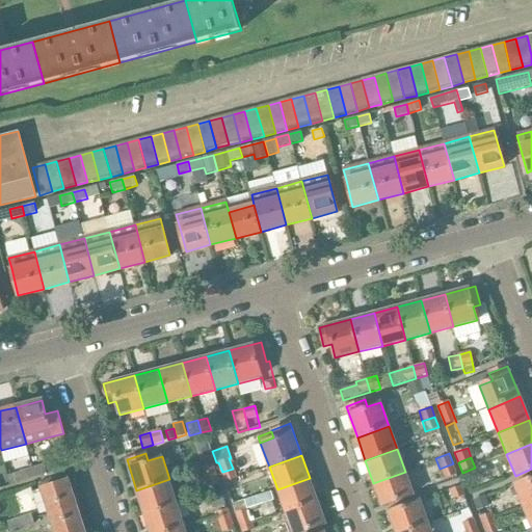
[(204,477),(215,474),(211,463),(201,467),(204,477)]
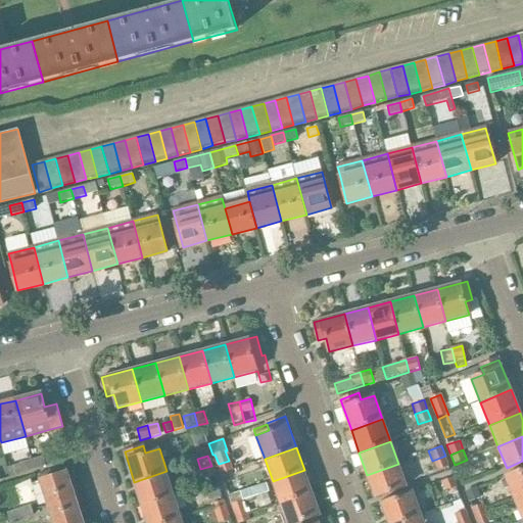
[(445,456),(432,461),(436,471),(449,466),(445,456)]
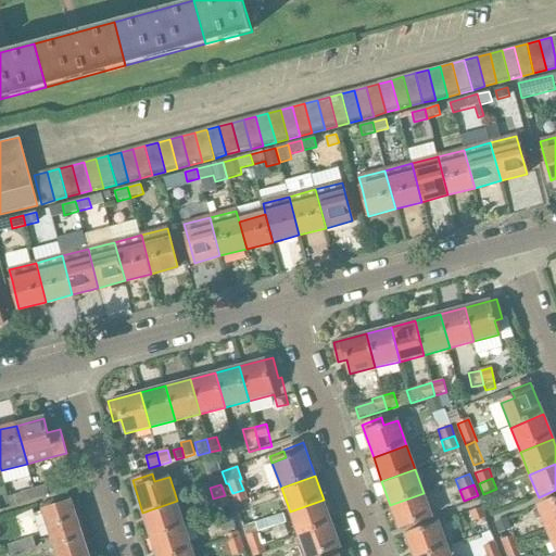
[(33,489),(36,500),(49,495),(46,485),(33,489)]
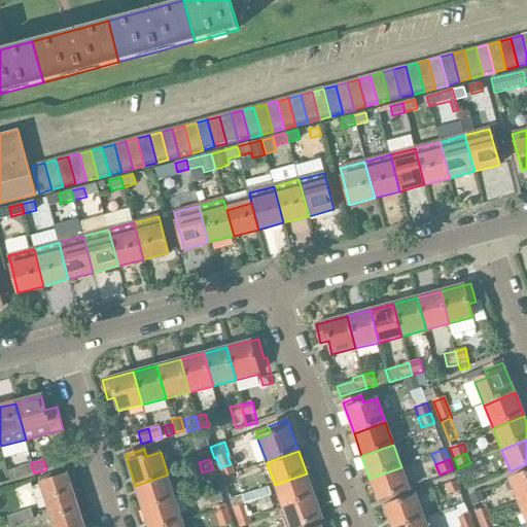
[(34,473),(31,463),(20,467),(22,477),(34,473)]
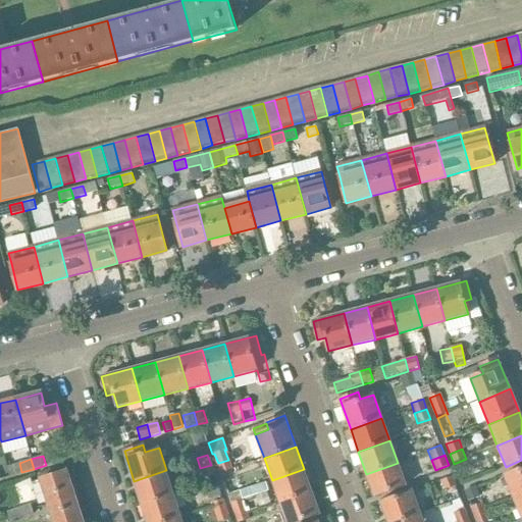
[(228,460),(218,463),(221,473),(231,470),(228,460)]
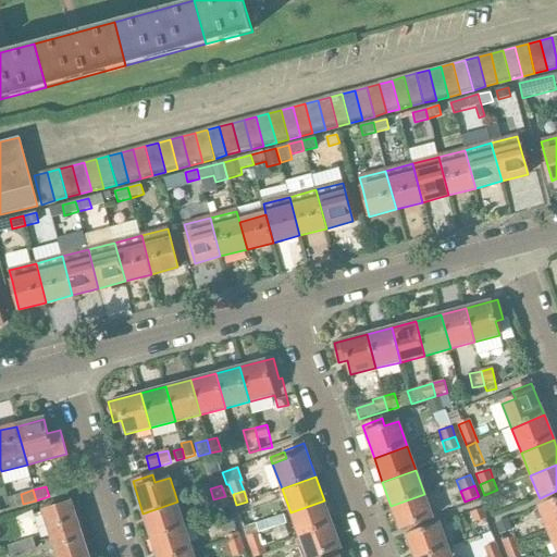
[(424,494),(391,506),(399,530),(433,518),(424,494)]
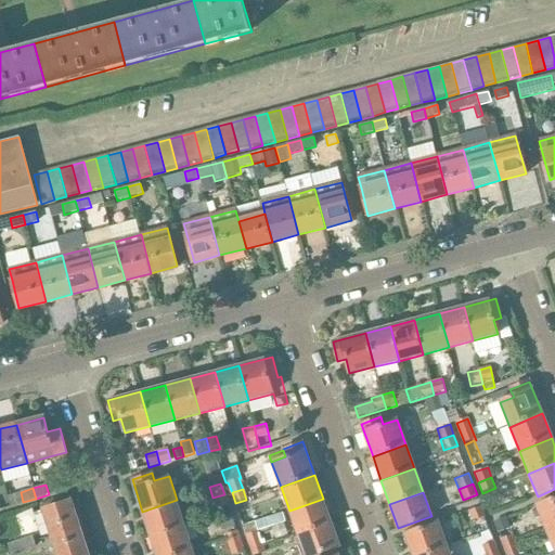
[(224,494),(213,498),(217,508),(228,505),(224,494)]
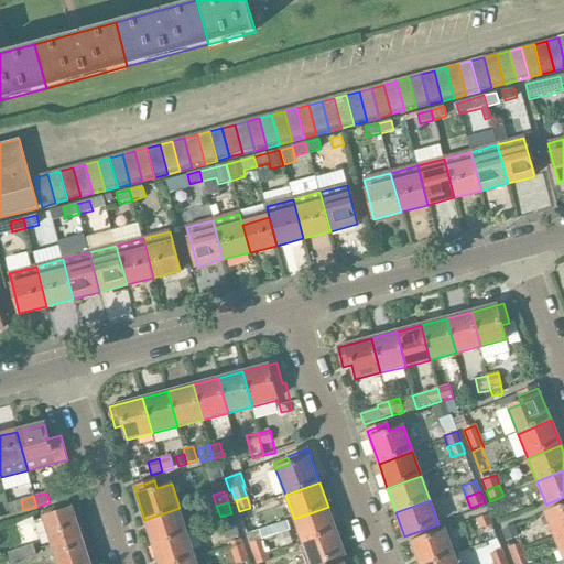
[(563,506),(544,513),(554,539),(563,534),(563,506)]
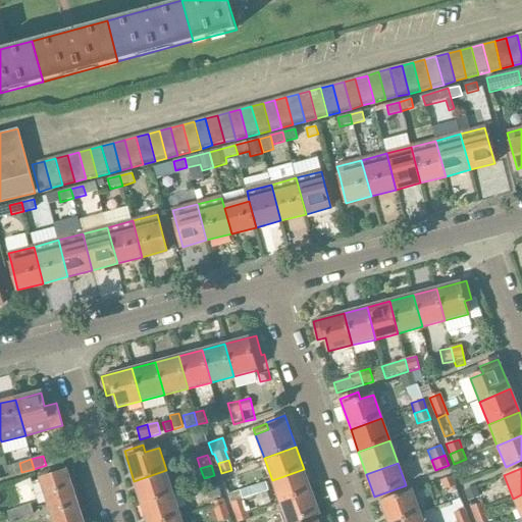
[(272,480),(280,503),(312,490),(304,469),(272,480)]
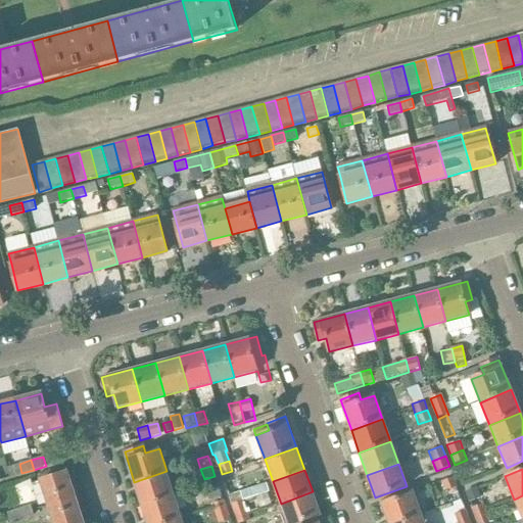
[(49,505),(75,495),(66,471),(41,480),(49,505)]
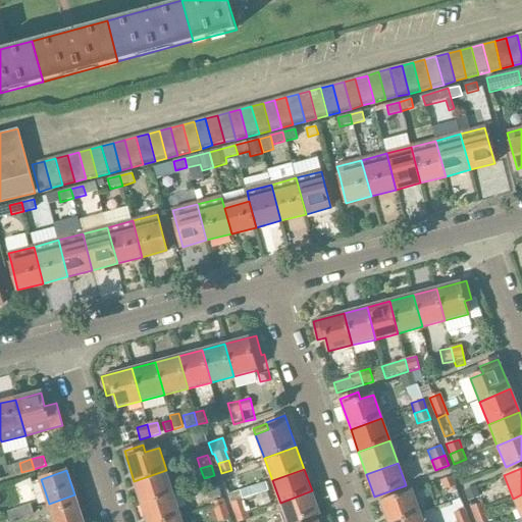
[(134,481),(142,504),(173,493),(166,470),(134,481)]
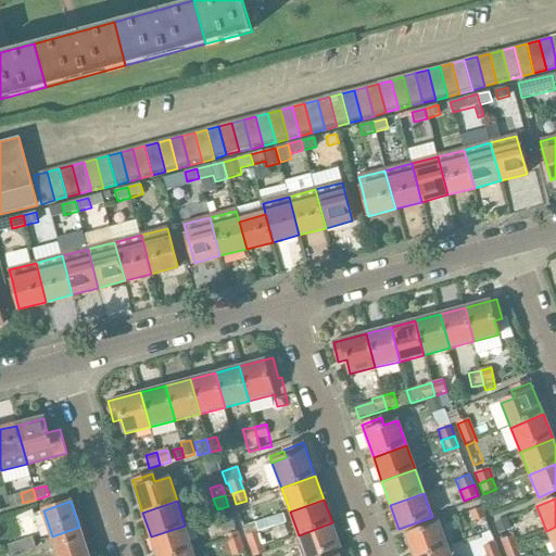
[(237,507),(252,555),(254,555),(265,553),(257,528),(261,527),(262,531),(286,523),(279,504),(249,514),(245,504),(237,507)]
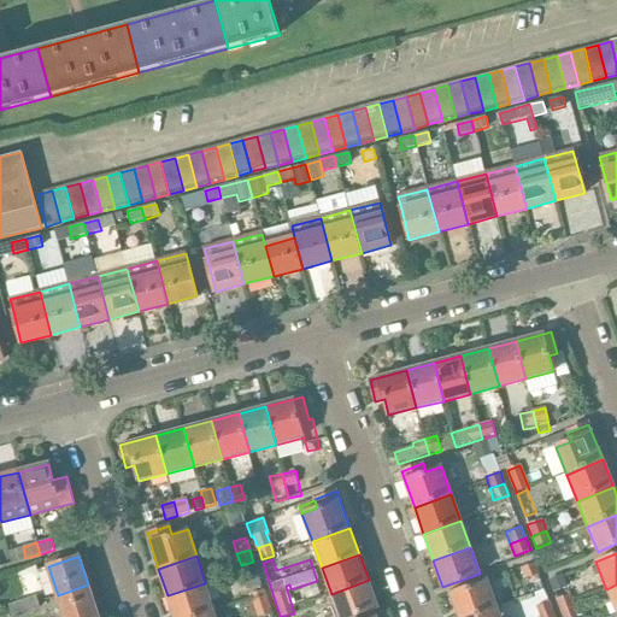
[(536,563),(522,568),(526,580),(540,574),(536,563)]
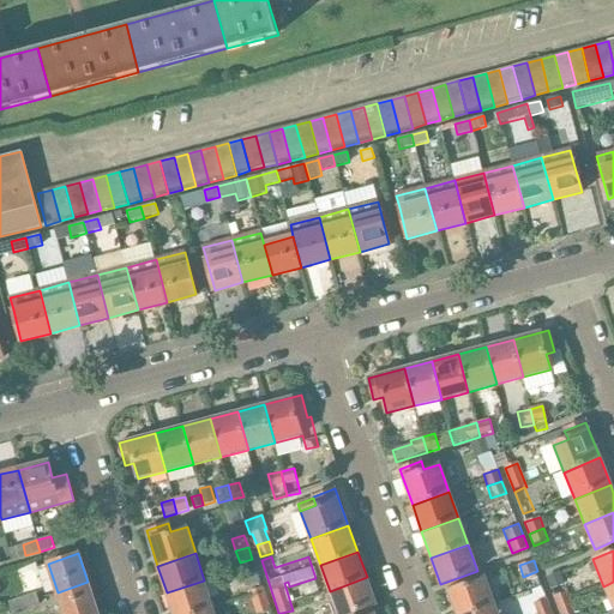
[(259,581),(254,565),(239,570),(244,584),(259,581)]
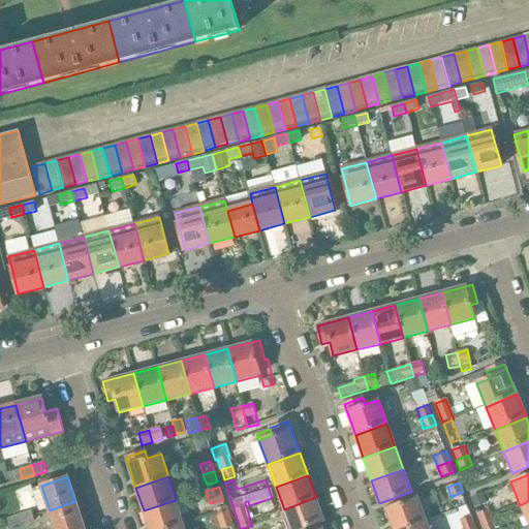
[(480,493),(470,497),(473,506),(484,502),(480,493)]
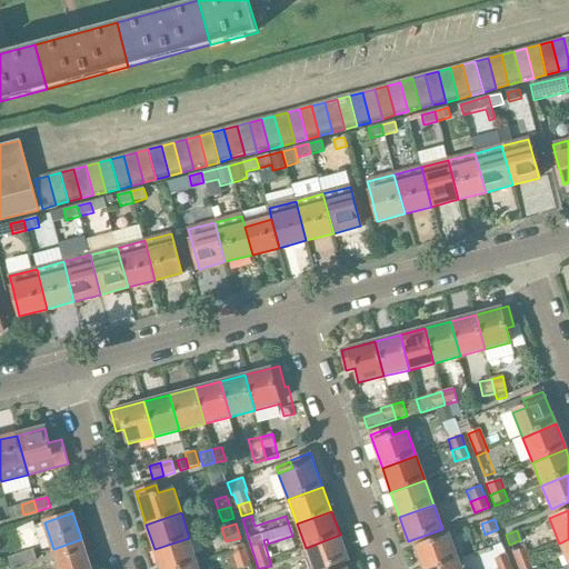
[(340,535),(306,548),(313,568),(323,568),(349,560),(340,535)]
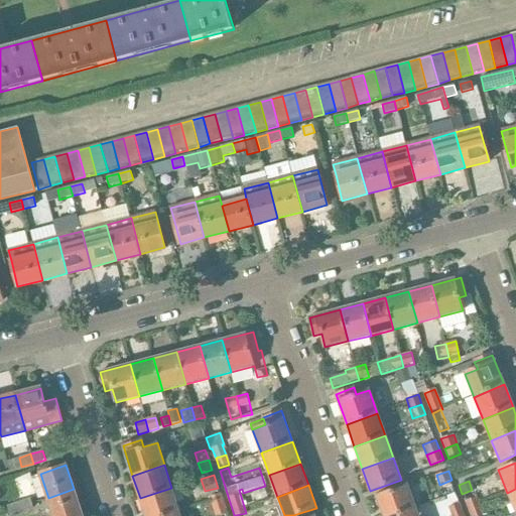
[(408,485),(377,496),(383,515),(392,515),(416,508),(408,485)]
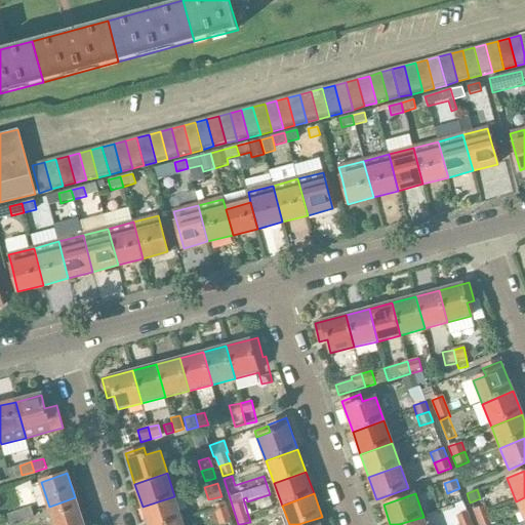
[(143,507),(148,524),(163,524),(182,519),(174,496),(143,507)]
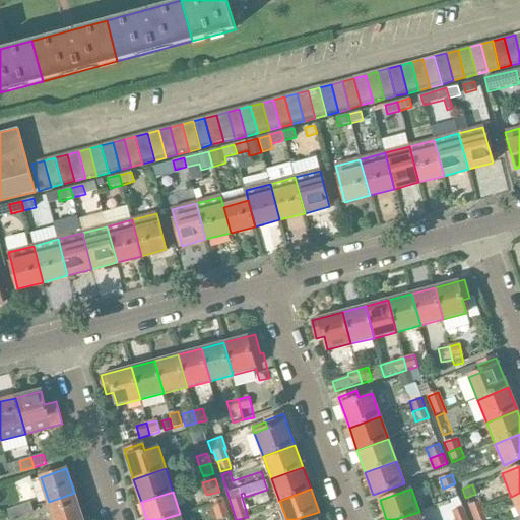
[(49,502),(54,519),(73,519),(81,517),(74,493),(49,502)]
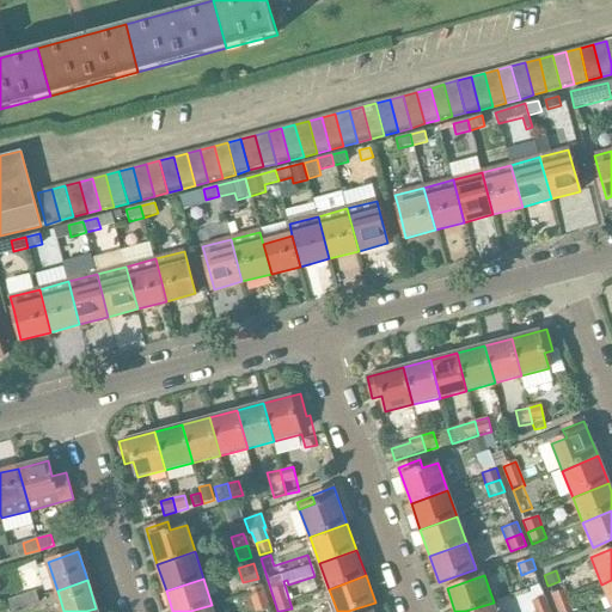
[(611,580),(601,585),(611,611),(611,610),(611,580)]
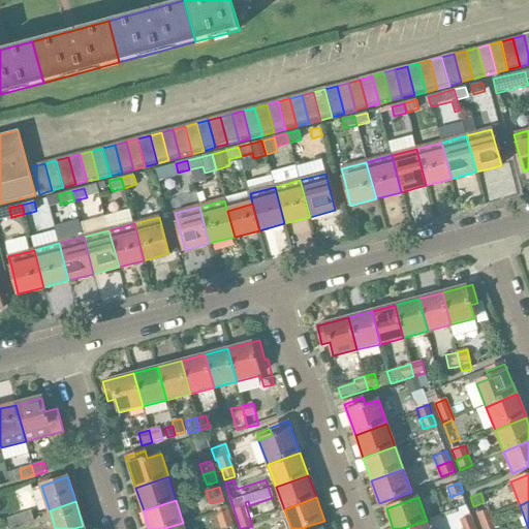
[(218,519),(228,516),(225,505),(215,508),(218,519)]
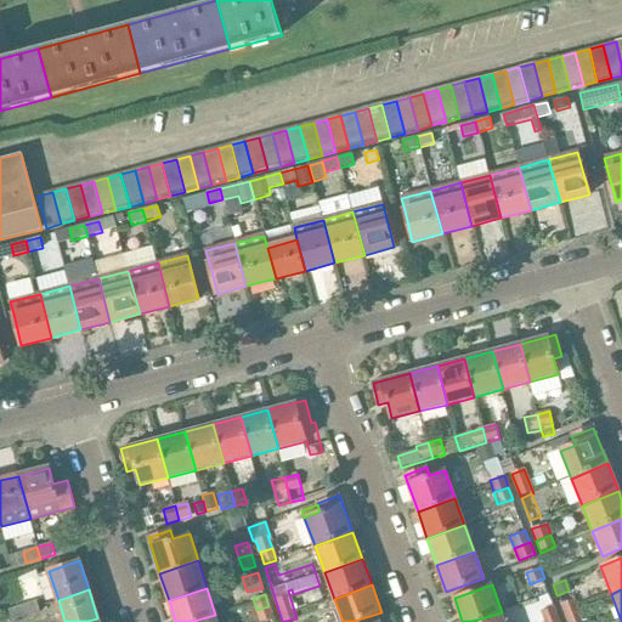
[(567,621),(581,616),(574,599),(560,605),(567,621)]
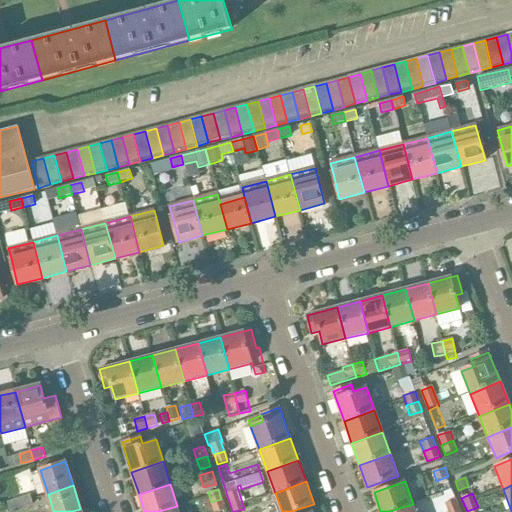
[(18,499),(21,508),(33,504),(30,495),(18,499)]
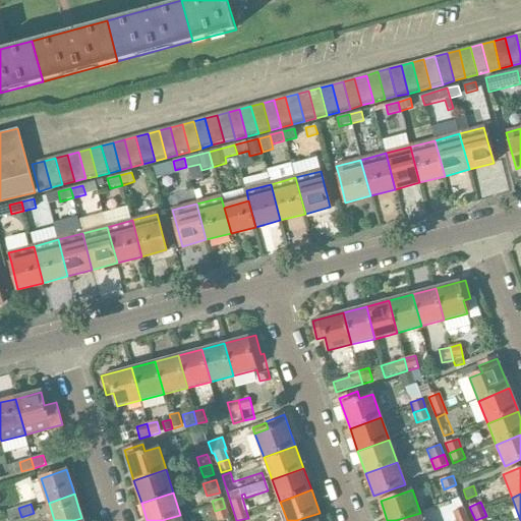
[(10,520),(21,517),(18,508),(6,512),(9,520),(10,520)]
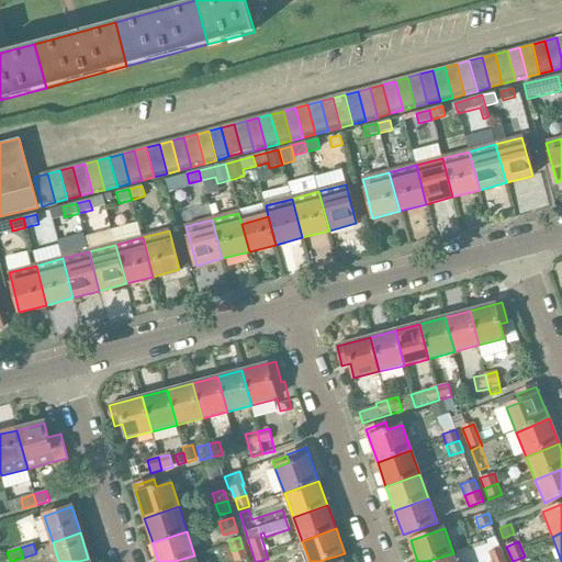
[(243,548),(232,551),(235,561),(247,559),(243,548)]
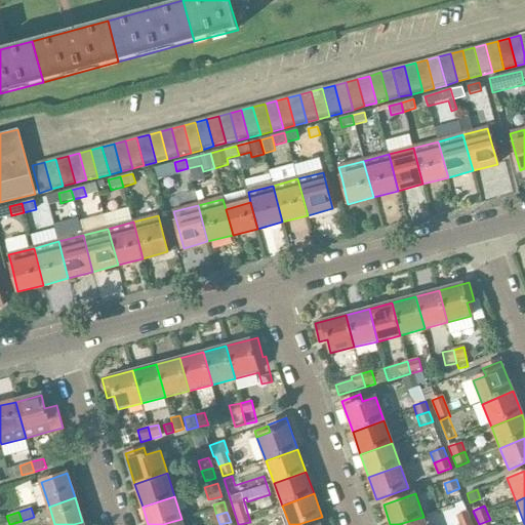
[(458,524),(463,524),(471,523),(468,513),(455,517),(458,524)]
